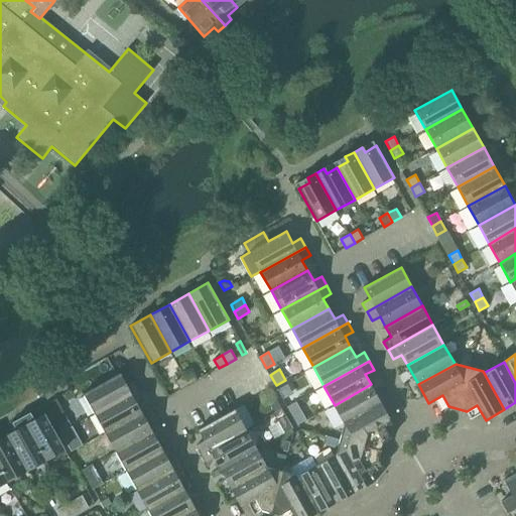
[(192,371),(184,376),(188,385),(198,380),(192,371)]
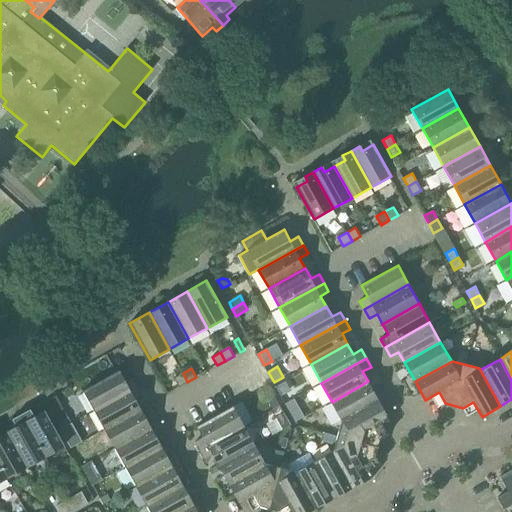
[(83,390),(94,410),(139,386),(134,377),(126,381),(120,370),(83,390)]
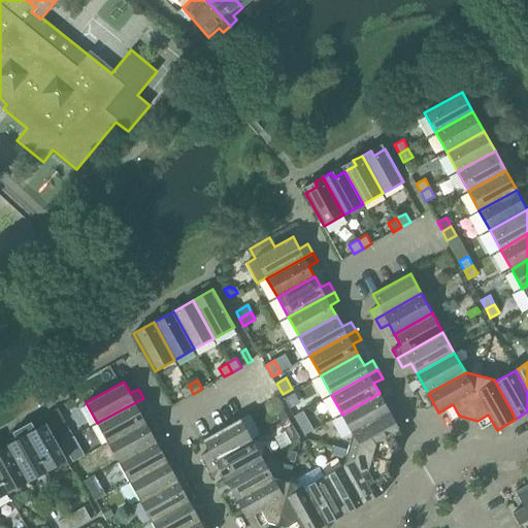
[(193,394),(189,385),(179,390),(185,398),(193,394)]
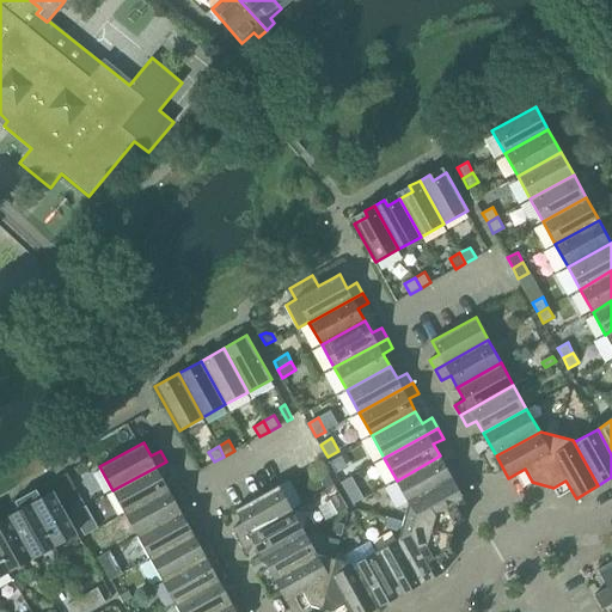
[(409,503),(409,505),(453,479),(440,456),(397,481),(409,503)]
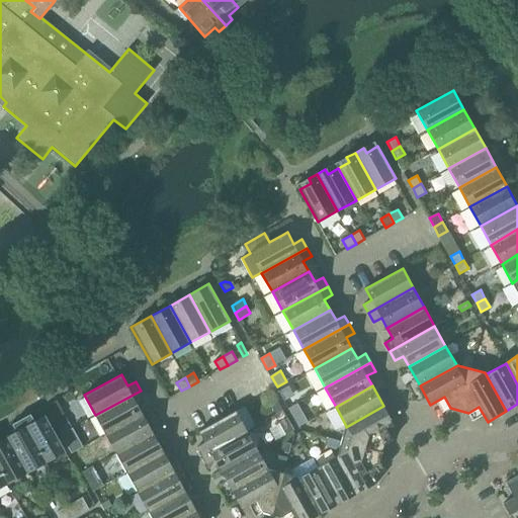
[(286,386),(279,391),(284,401),(291,397),(286,386)]
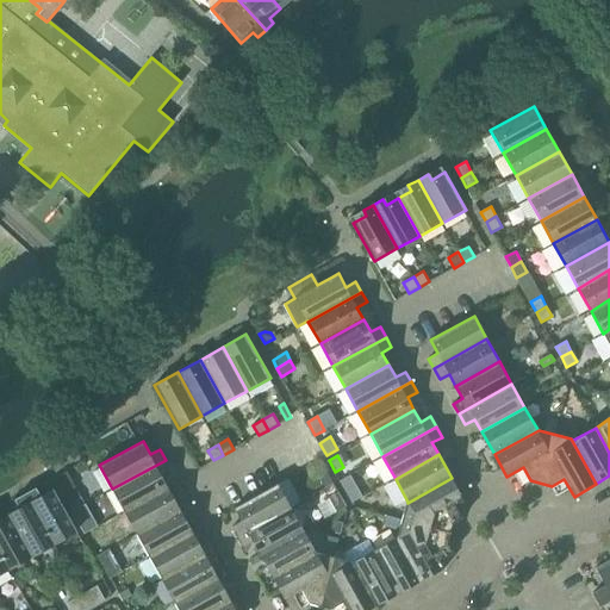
[(112,489),(125,511),(168,487),(161,474),(170,470),(166,460),(112,489)]
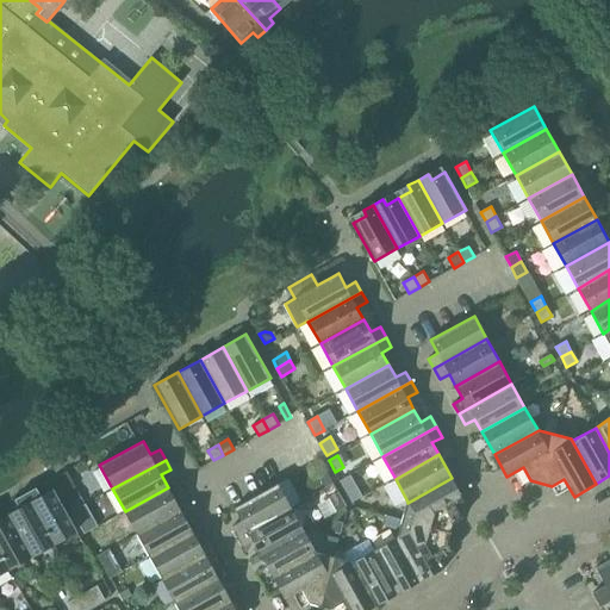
[(408,503),(398,535),(423,580),(446,567),(441,559),(453,553),(448,543),(454,523),(464,517),(456,505),(465,500),(460,492),(452,478),(408,503)]
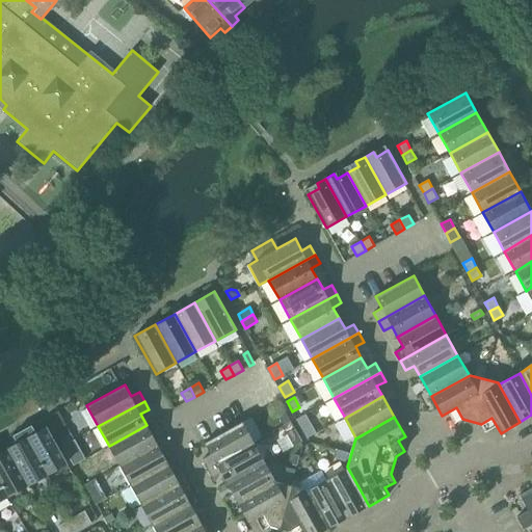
[(203,459),(208,468),(255,442),(243,422),(205,443),(211,454),(203,459)]
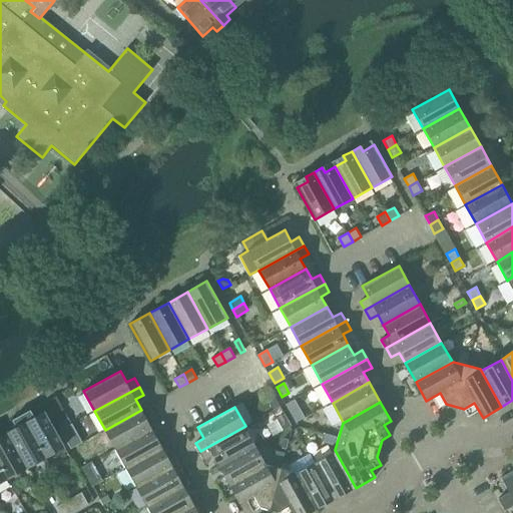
[(300,409),(292,414),(297,422),(305,418),(300,409)]
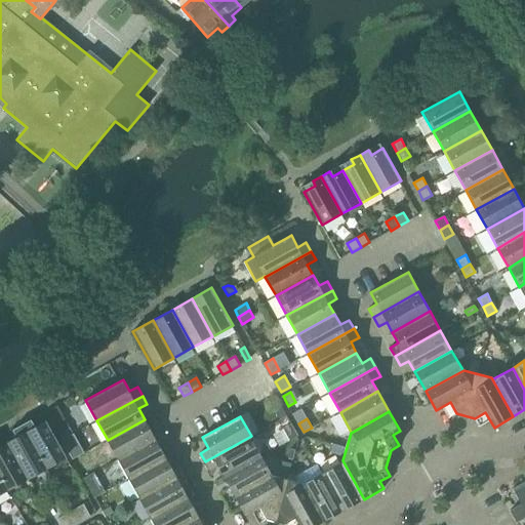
[(32,419),(23,425),(46,468),(67,456),(47,421),(36,428),(32,419)]
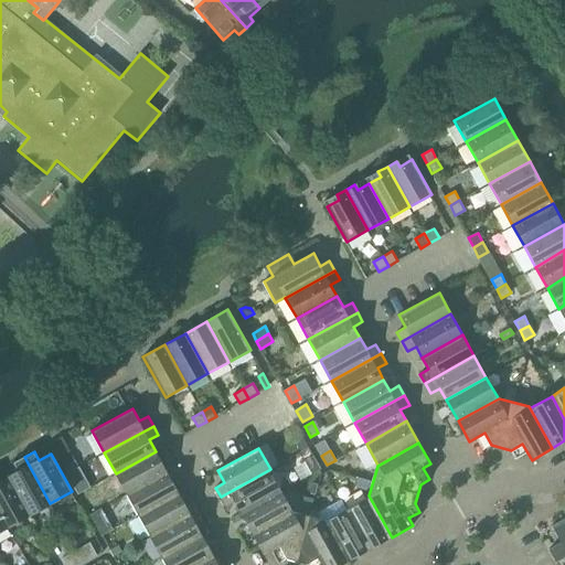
[(116,473),(127,494),(177,467),(171,458),(162,462),(156,451),(116,473)]
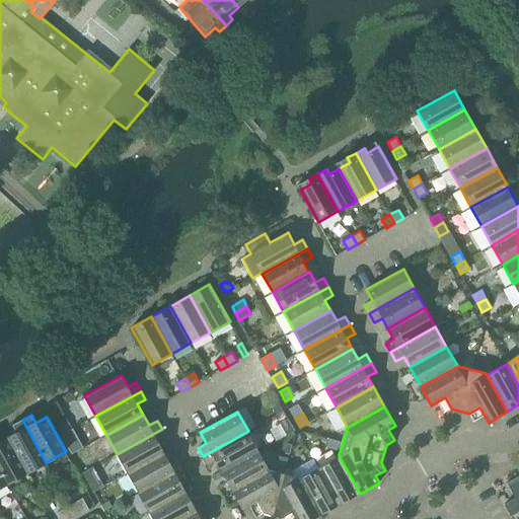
[(65,419),(56,423),(62,433),(71,428),(65,419)]
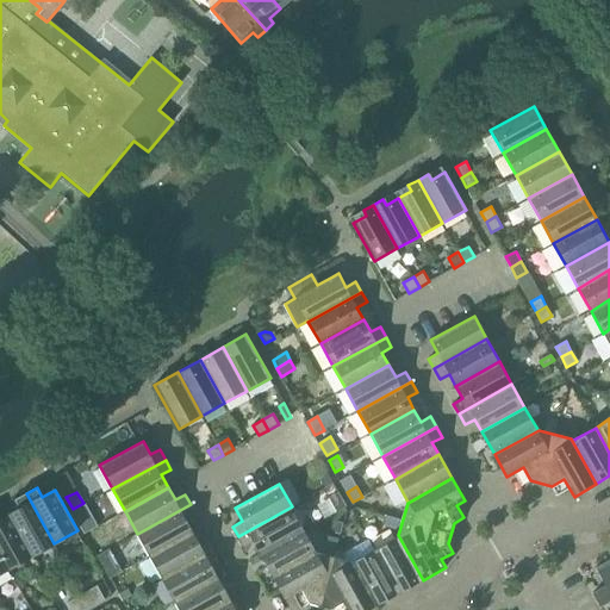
[(20,509),(8,516),(31,555),(54,543),(26,493),(16,499),(20,509)]
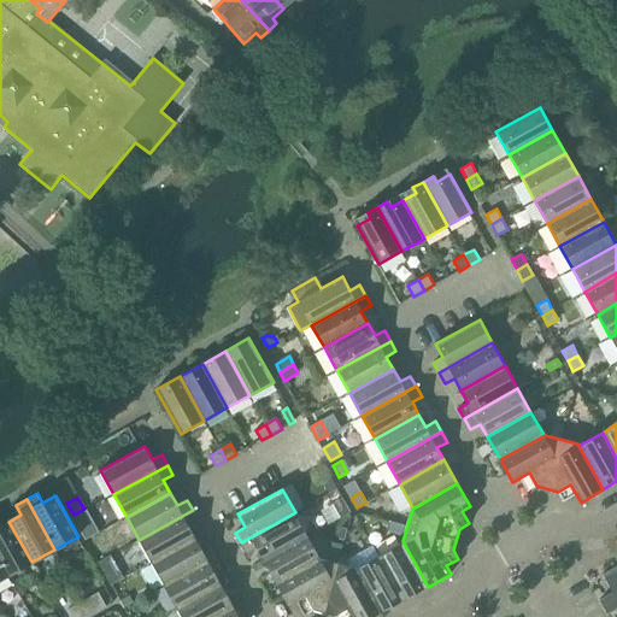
[(344,499),(334,505),(340,517),(350,511),(344,499)]
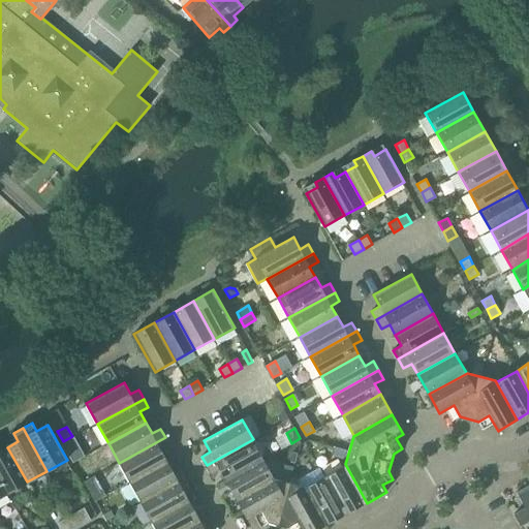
[(74,437),(63,443),(68,453),(80,446),(74,437)]
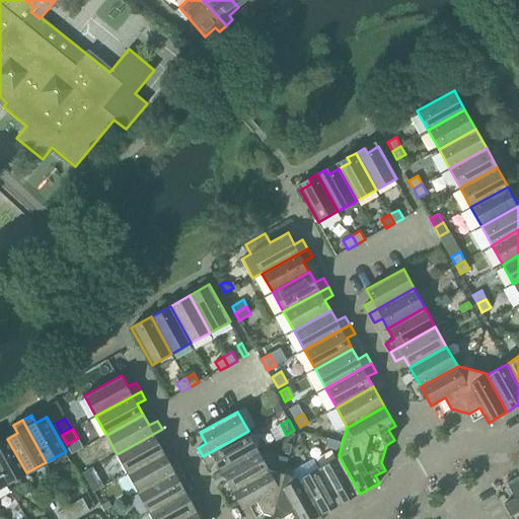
[(117,454),(128,473),(164,453),(159,442),(166,438),(162,429),(117,454)]
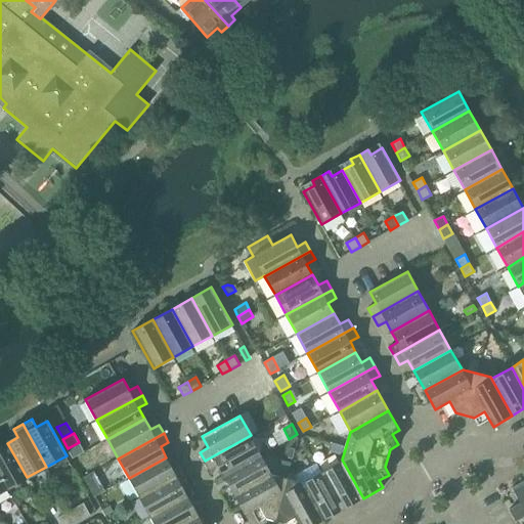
[(218,465),(224,476),(261,454),(251,435),(205,461),(210,470),(218,465)]
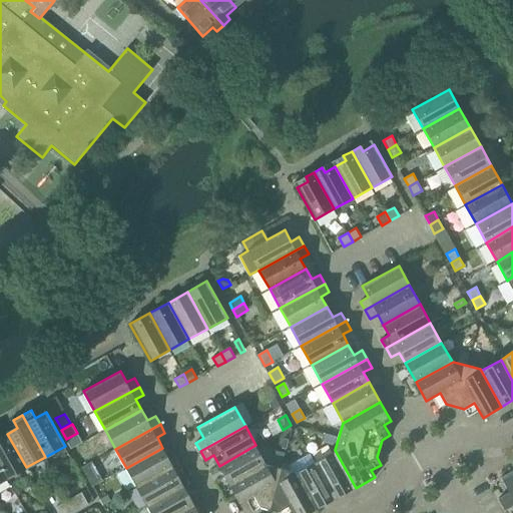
[(0,464),(7,478),(26,467),(7,434),(0,437),(0,464)]
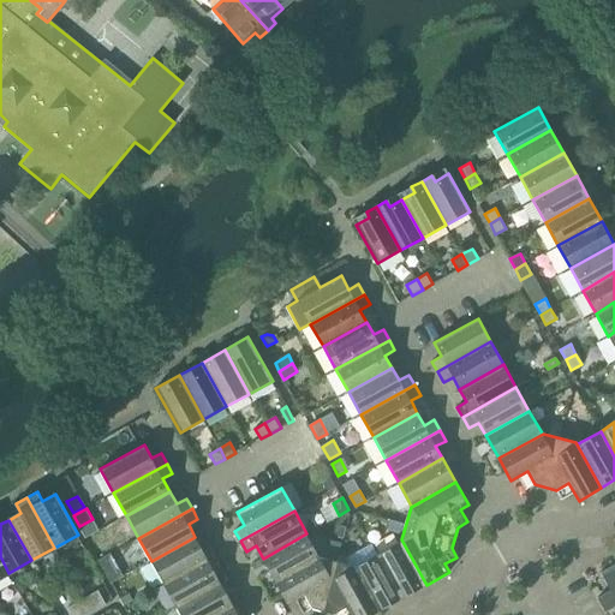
[(263,559),(275,581),(321,556),(320,556),(306,533),(263,559)]
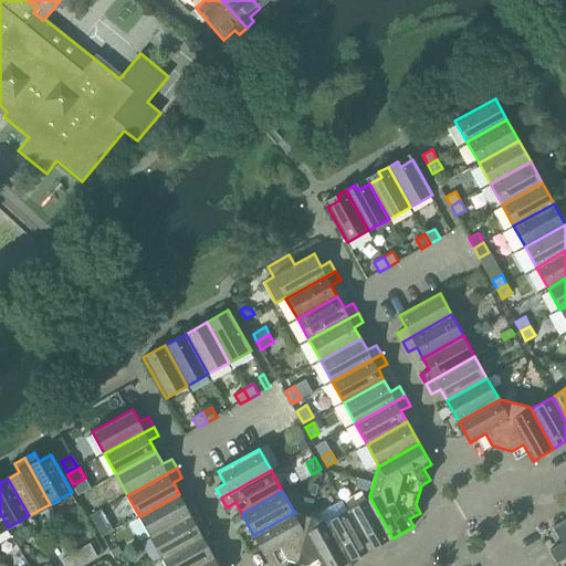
[(139,516),(150,537),(200,510),(195,500),(186,505),(179,494),(139,516)]
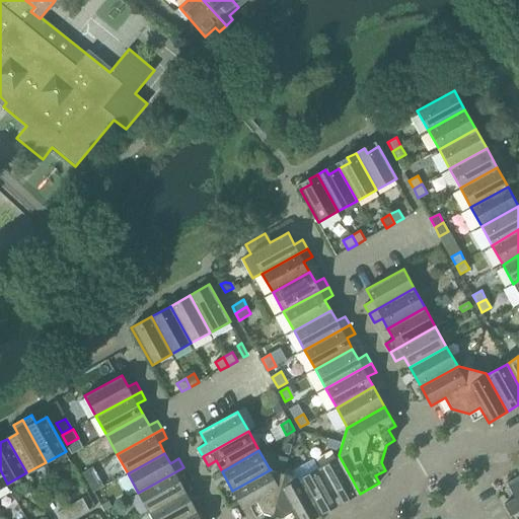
[(338,457),(319,467),(340,505),(360,494),(339,455),(338,457)]
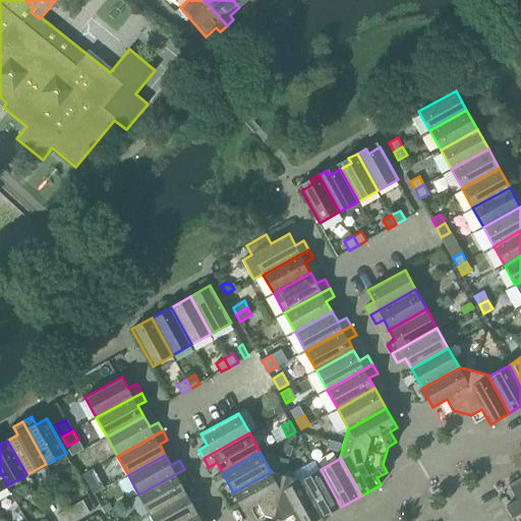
[(94,469),(84,474),(95,493),(104,488),(94,469)]
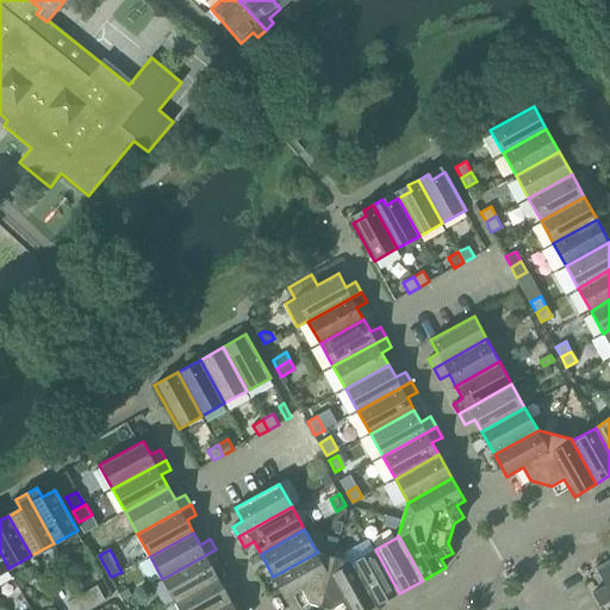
[(162,579),(175,602),(218,577),(211,565),(222,560),(216,549),(162,579)]
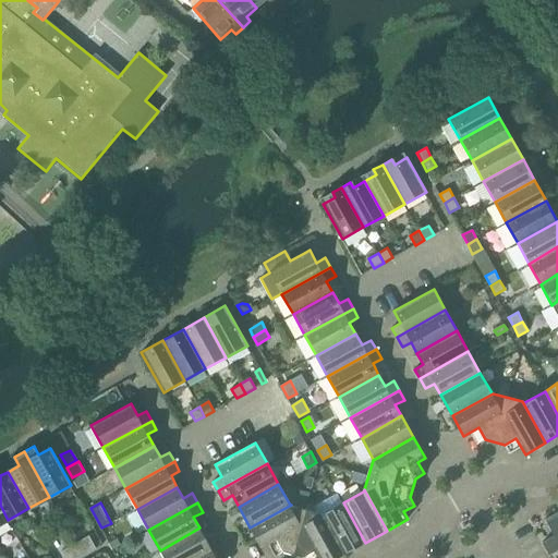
[(323,513),(320,513),(343,555),(365,543),(343,502),(323,513)]
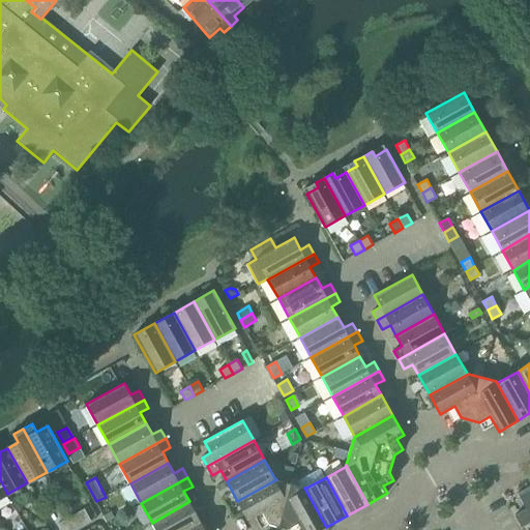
[(276,479),(237,501),(248,521),(263,512),(269,524),(288,529),(298,523),(302,529),(320,529),(326,527),(304,488),(276,479)]
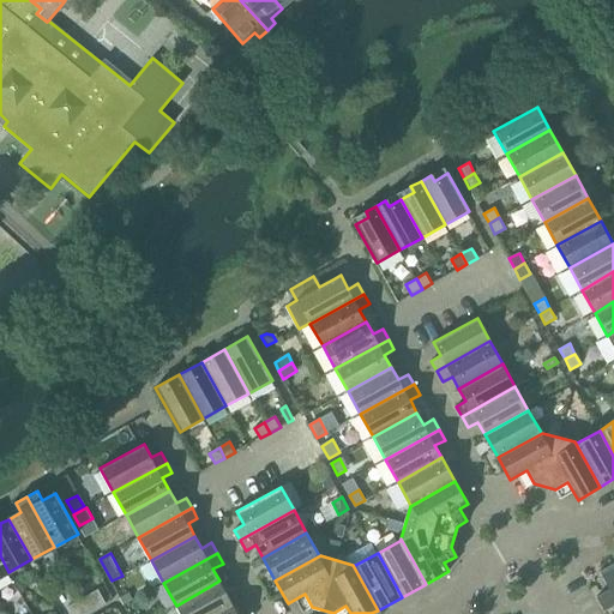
[(613,613),(613,576),(608,566),(600,571),(611,589),(596,597),(606,613),(613,613)]
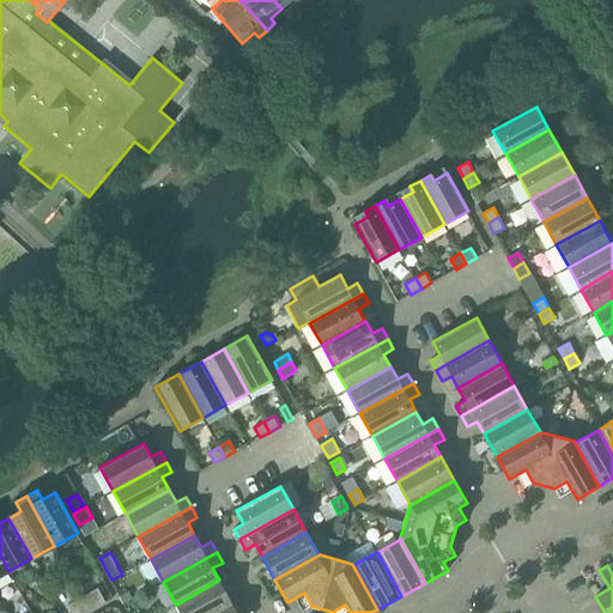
[(180,612),(214,612),(232,604),(219,580),(176,605),(180,612)]
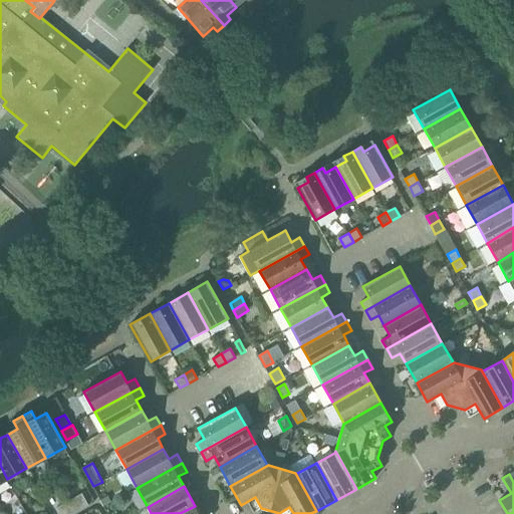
[(82,493),(69,501),(75,512),(88,505),(82,493)]
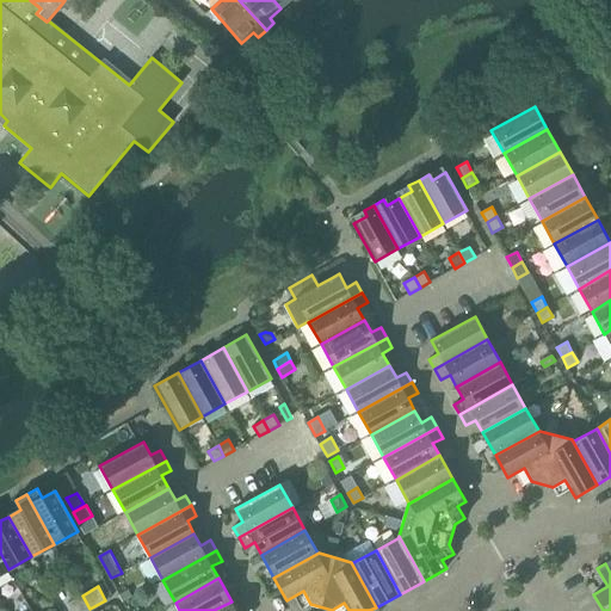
[(129,590),(121,594),(124,600),(133,596),(129,590)]
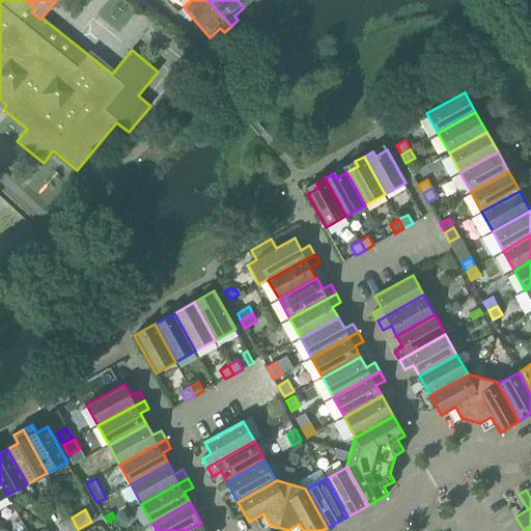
[(74,530),(78,529),(72,518),(58,525),(61,530),(74,530)]
